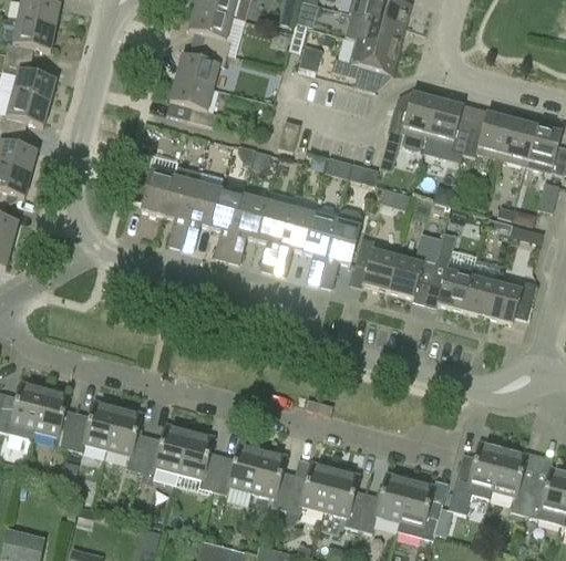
[(18,21),(55,29),(60,6),(43,2),(43,0),(22,0),(18,21)]
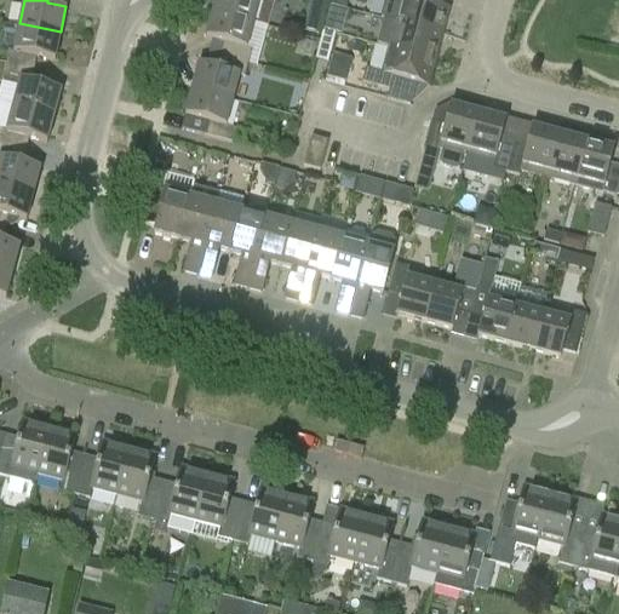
[(216,0),(213,9),(254,21),(268,24),(275,0),(216,0)]
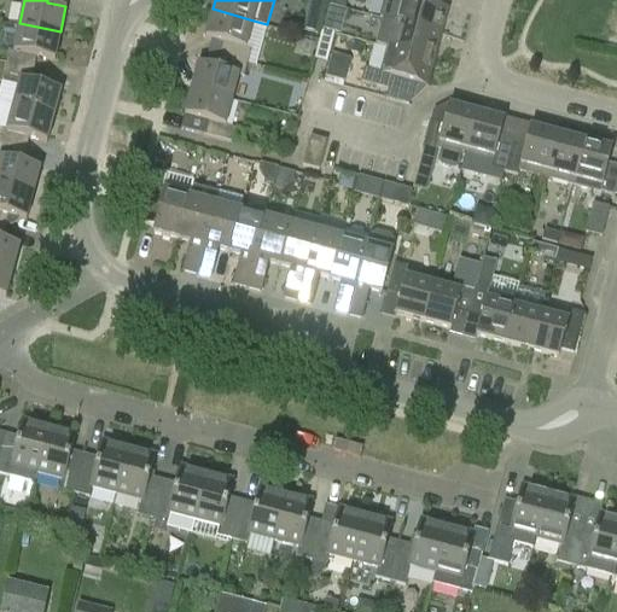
[(400,0),(395,18),(442,31),(449,5),(429,0),(400,0)]
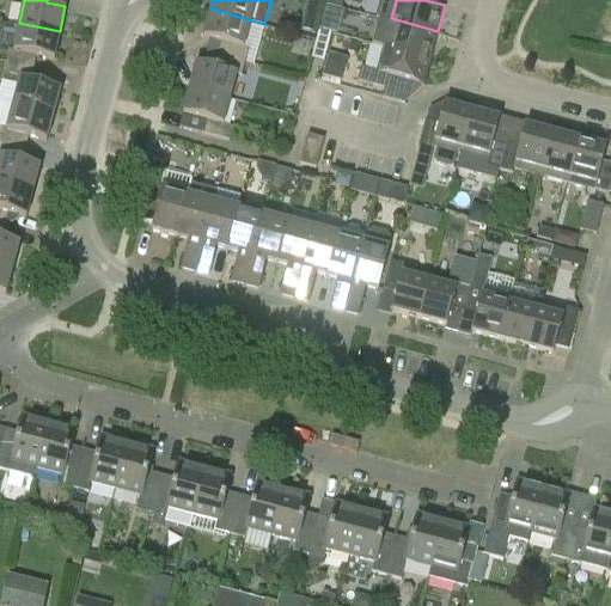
[(315,32),(319,11),(306,7),(300,29),(315,32)]
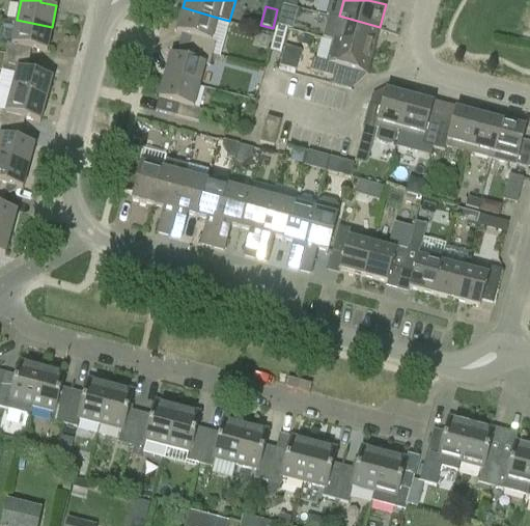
[(213,38),(218,18),(183,7),(177,29),(193,33),(190,45),(214,51),(217,39),(213,38)]
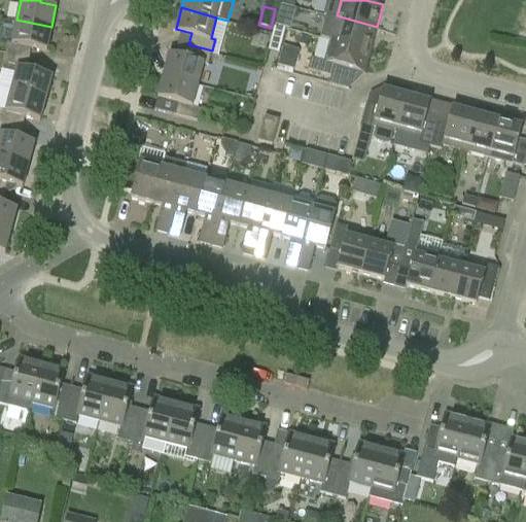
[(330,37),(372,47),(377,27),(337,15),(330,37)]
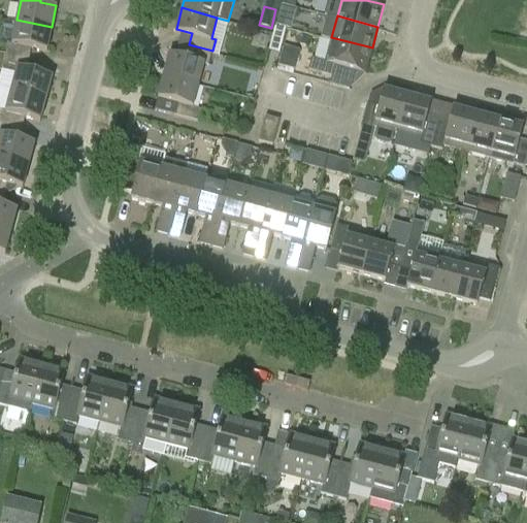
[(5,53),(29,58),(32,46),(47,50),(52,27),(17,20),(12,41),(8,41),(5,53)]
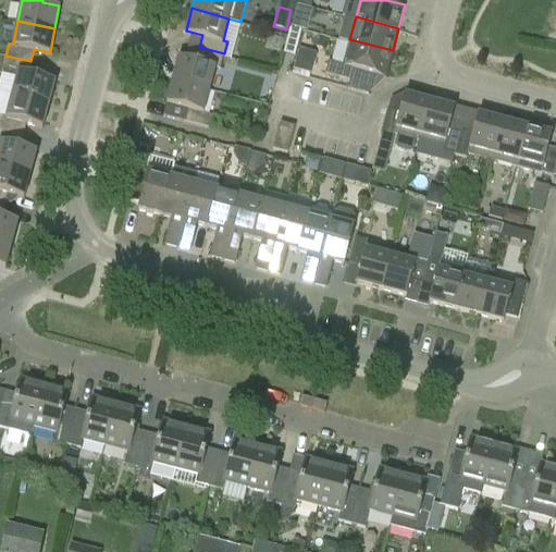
[(284,51),(295,53),(303,26),(291,24),(284,51)]
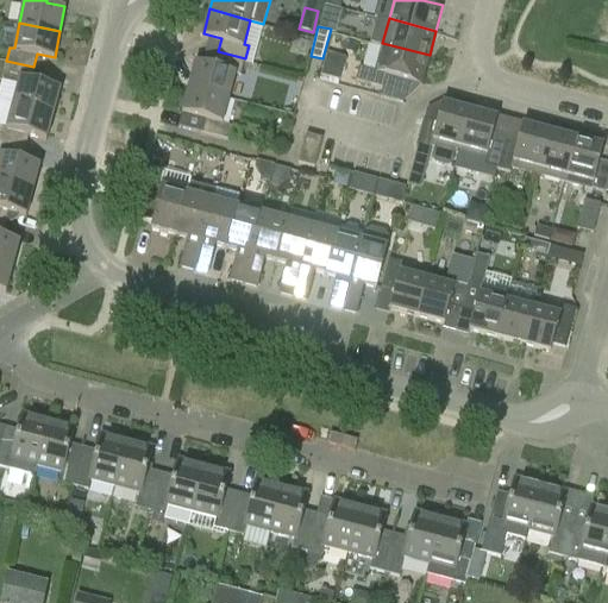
[(381,93),(405,99),(422,81),(430,55),(382,43),(375,68),(361,63),(357,77),(383,85),(381,93)]
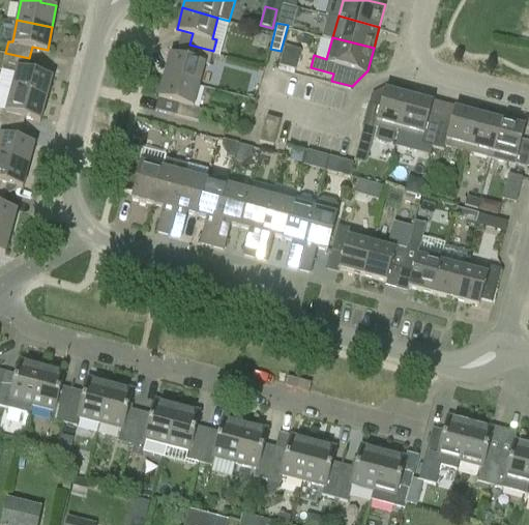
[(286,44),(281,63),(295,67),(300,47),(286,44)]
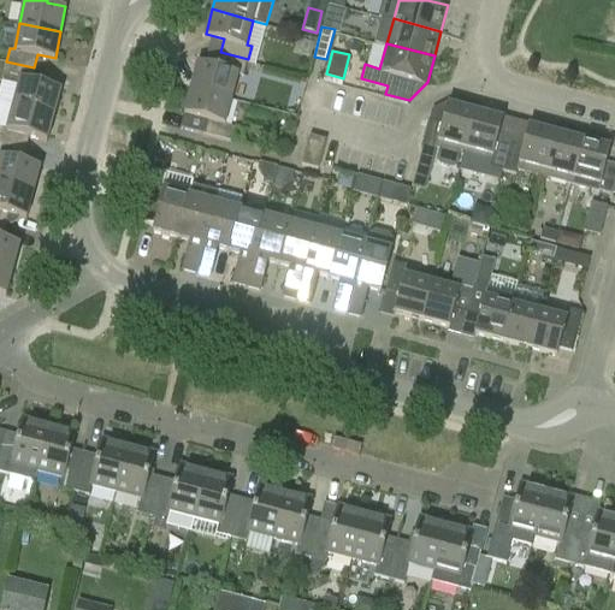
[(199,60),(191,86),(232,96),(240,71),(244,72),(248,59),(220,52),(217,65),(199,60)]
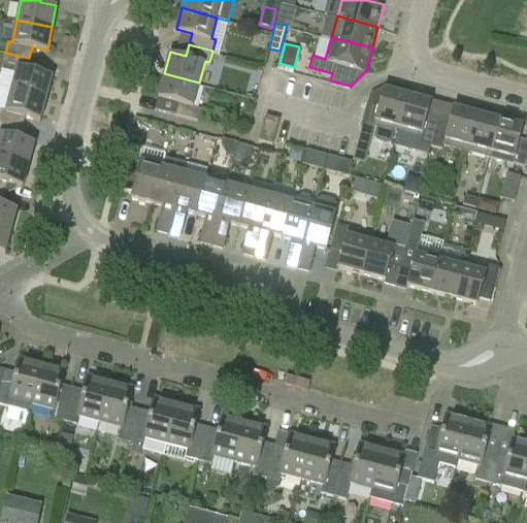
[(2,68),(17,71),(11,88),(46,97),(53,75),(27,68),(29,58),(5,53),(3,62),(2,68)]
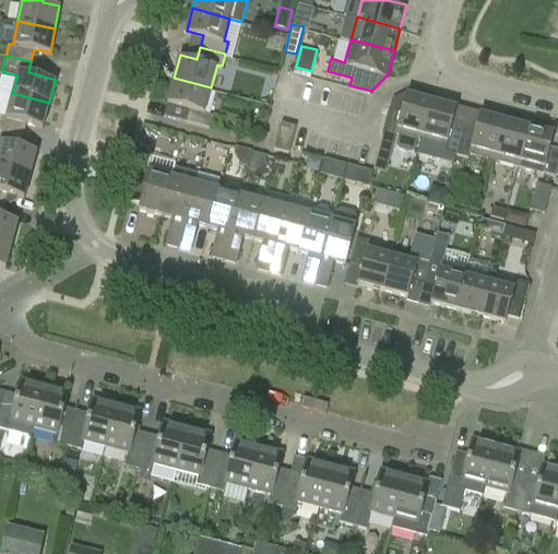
[(214,113),(205,110),(211,87),(174,78),(168,102),(165,114),(211,126),(214,113)]
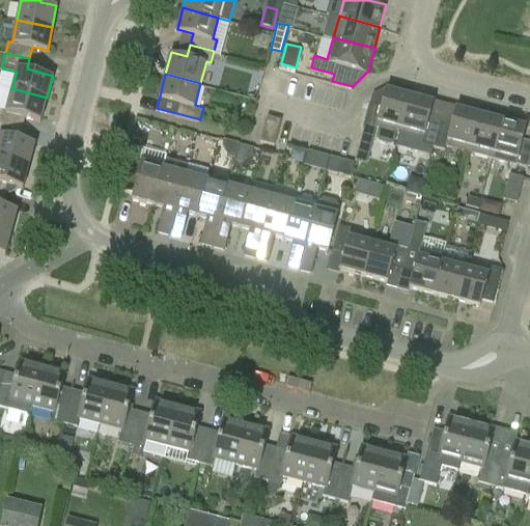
[(0,115),(0,120),(23,127),(26,115),(42,119),(47,98),(11,88),(6,110),(2,109),(0,115)]
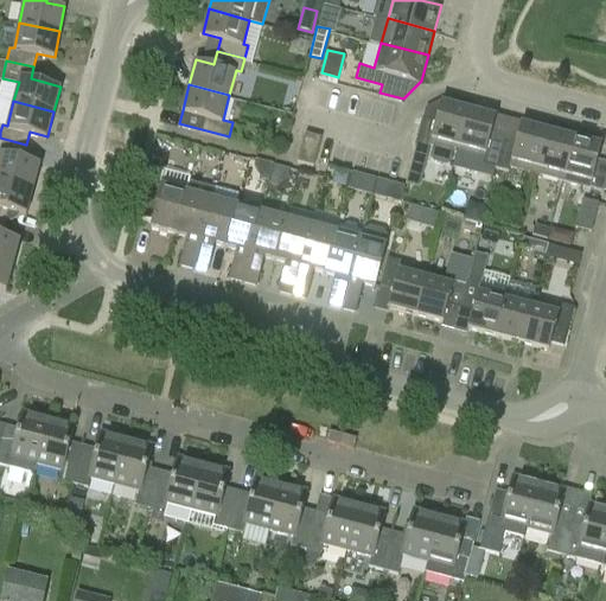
[(429,147),(431,142),(433,142),(431,155),(435,160),(445,164),(451,161),(454,148),(458,149),(469,108),(441,101),(437,119),(423,115),(416,144),(429,147)]
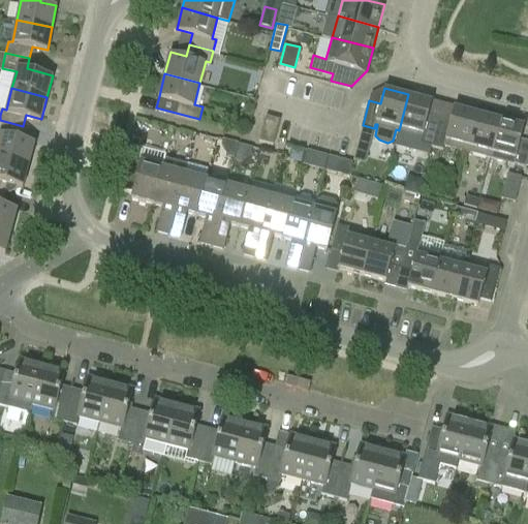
[(421,141),(432,144),(430,151),(439,119),(428,116),(432,100),(408,94),(399,130),(422,136),(421,141)]
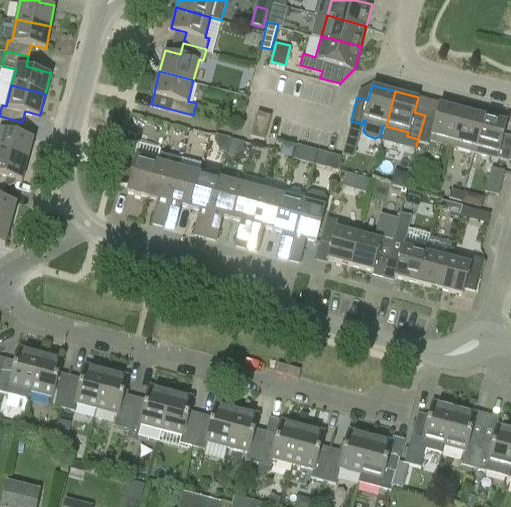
[(430,142),(431,138),(453,144),(462,109),(440,102),(435,118),(425,115),(416,146),(426,149),(428,141),(430,142)]
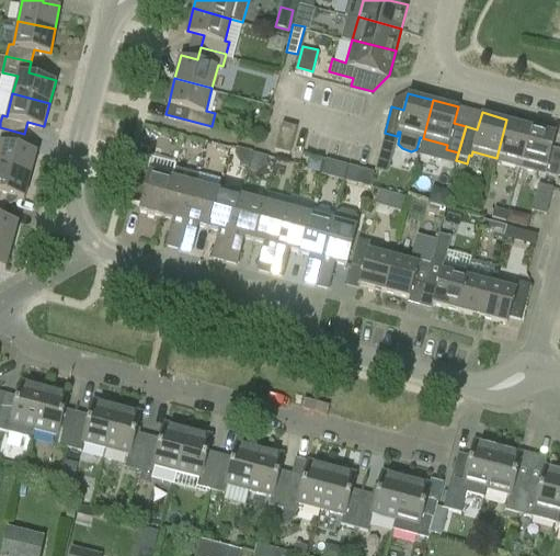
[(506,120),(496,158),(521,165),(530,125),(506,120)]
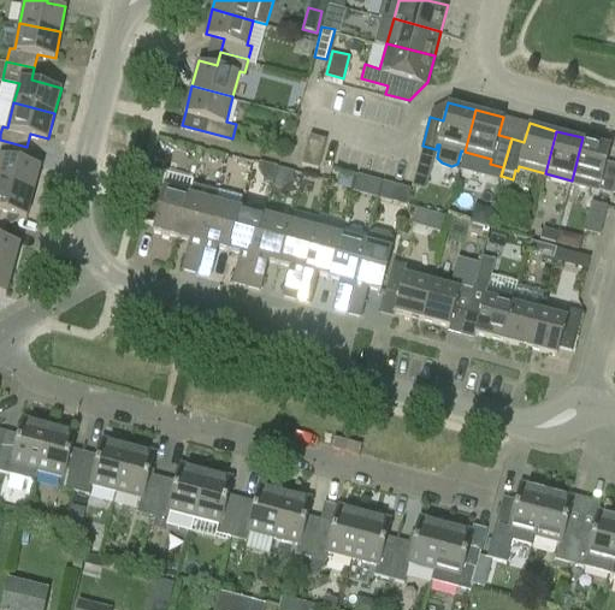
[(319,165),(327,137),(312,132),(303,161),(319,165)]
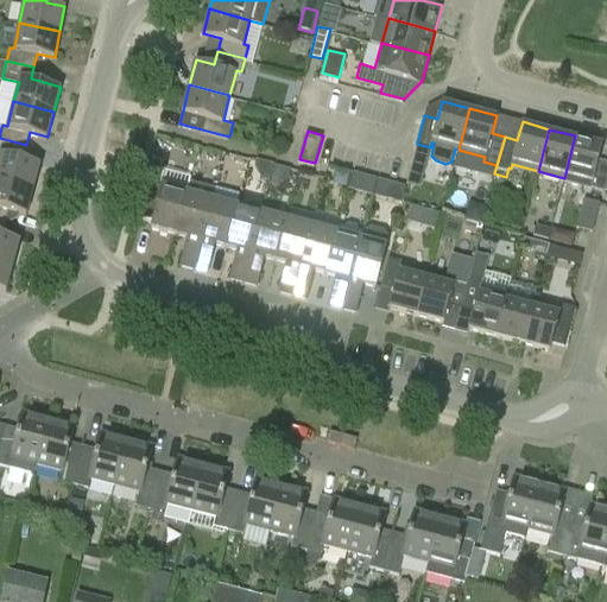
[(606,159),(599,157),(602,144),(575,135),(564,178),(605,189),(606,182),(606,159)]
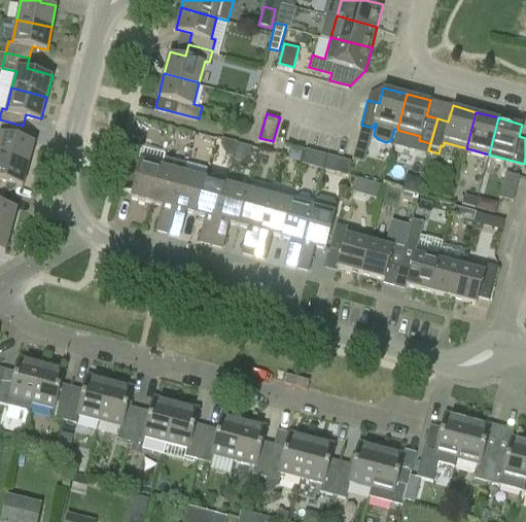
[(23,126),(0,119),(0,154),(29,163),(35,141),(20,137),(23,126)]
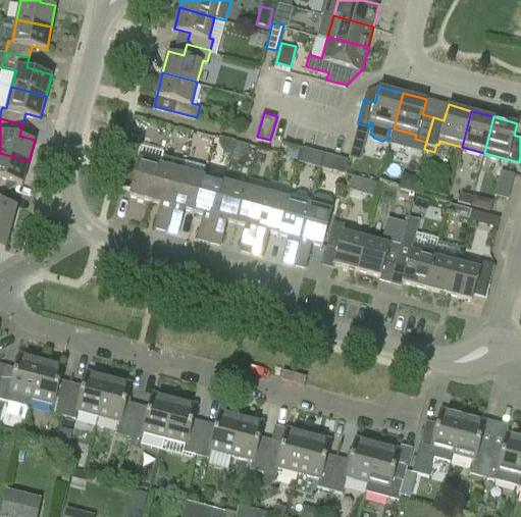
[(345,168),(347,154),(300,145),(297,159),(345,168)]
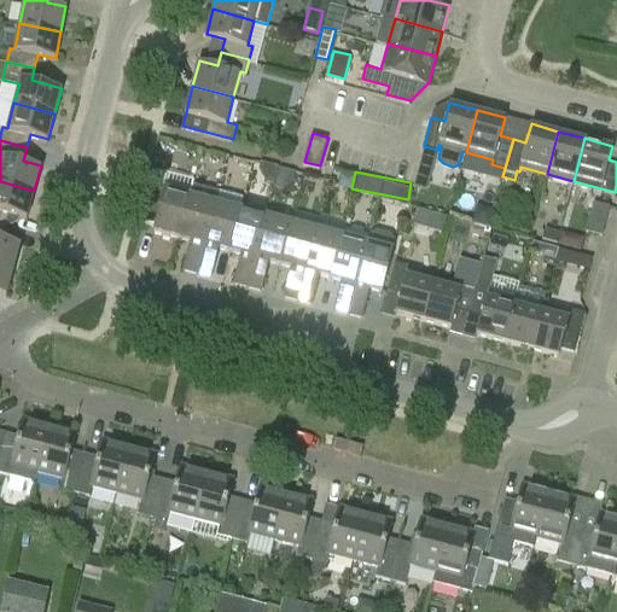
[(0,222),(7,225),(13,222),(18,219),(21,214),(28,216),(34,191),(0,181),(0,222)]
